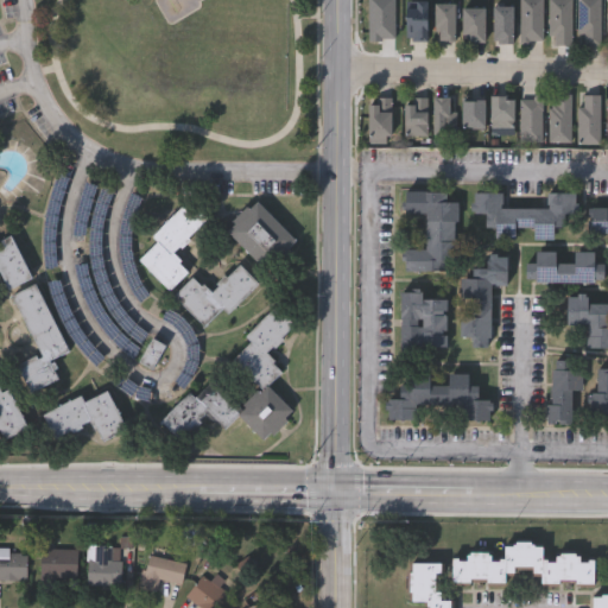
[(540,0),(540,43),(518,43),(518,0),(540,0)]
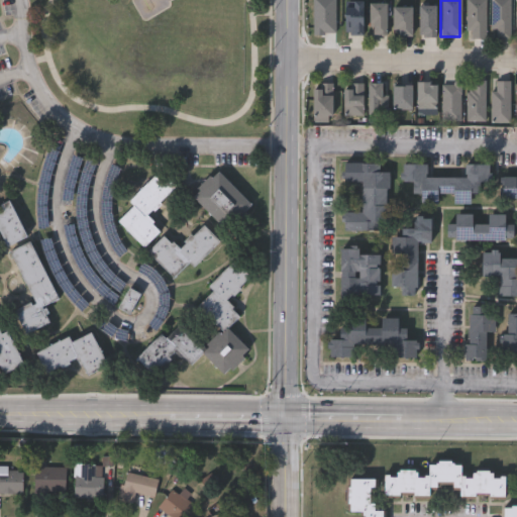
[(485,0),(485,38),(466,38),(466,0),(485,0)]
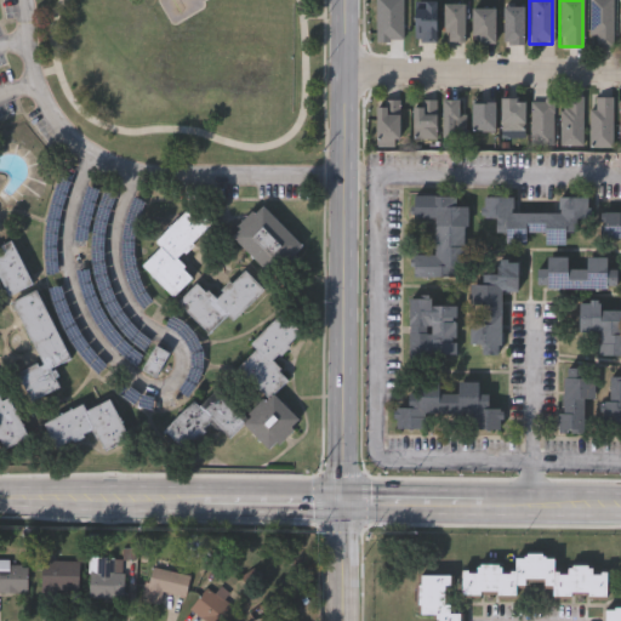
[(611,0),(611,46),(588,46),(588,0),(611,0)]
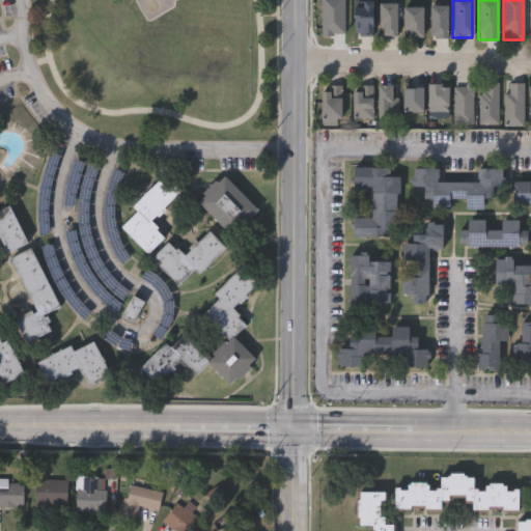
[(394,3),(394,35),(378,35),(378,3),(394,3)]
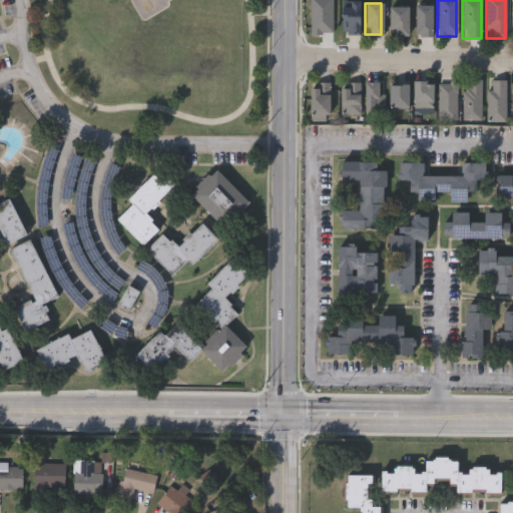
[(414,5),(431,5),(431,36),(414,36),(414,5)]
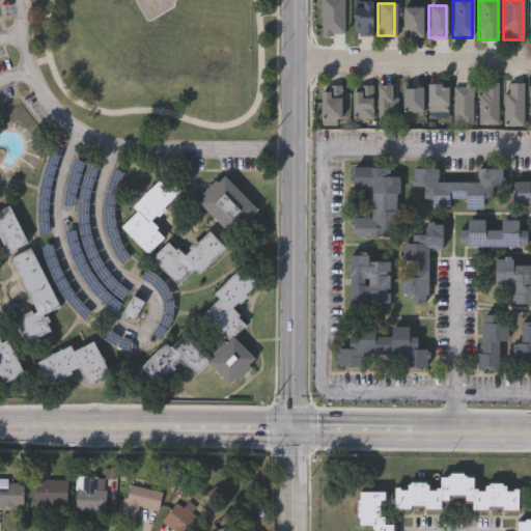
[(401,7),(420,7),(421,36),(402,37),(401,7)]
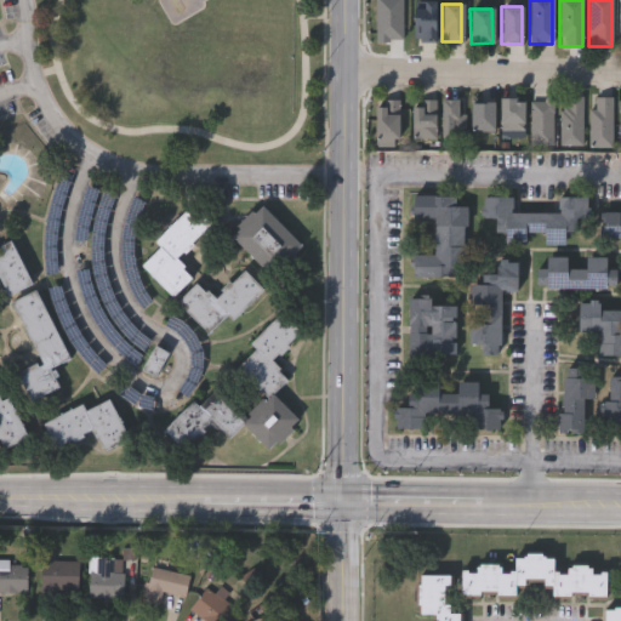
[(581,96),(581,144),(560,144),(560,96),(581,96)]
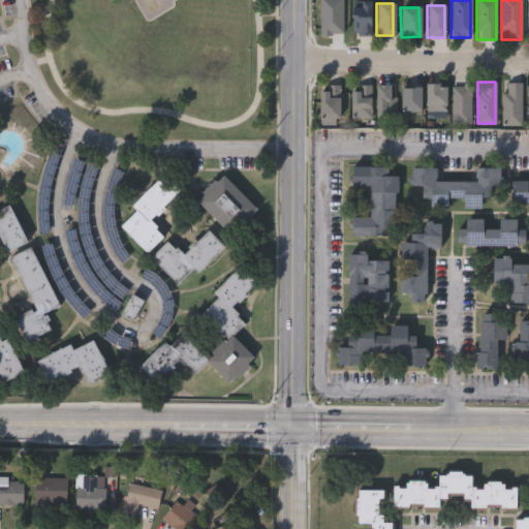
[(503,125),(503,82),(521,82),(521,125),(503,125)]
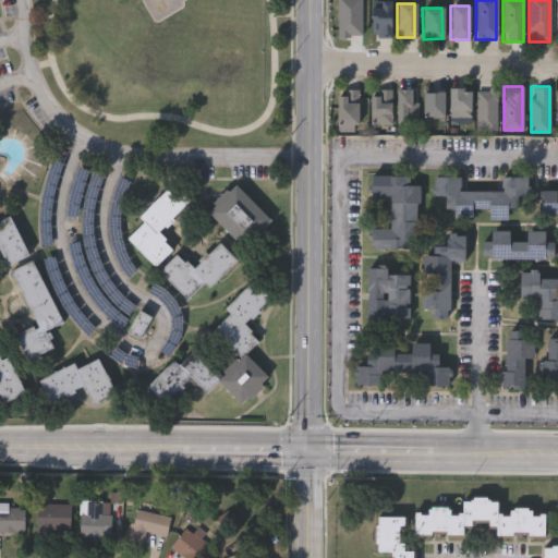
[(417,100),(417,122),(396,122),(396,88),(411,88),(411,100),(417,100)]
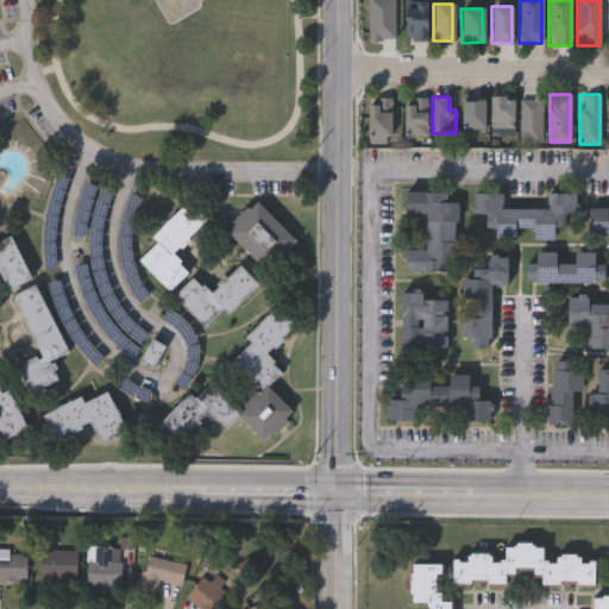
[(489,126),(489,96),(512,96),(512,126),(489,126)]
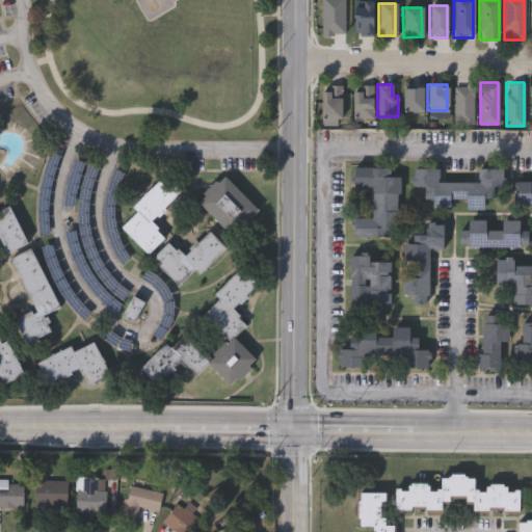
[(473,124),(453,124),(453,84),(473,84),(473,124)]
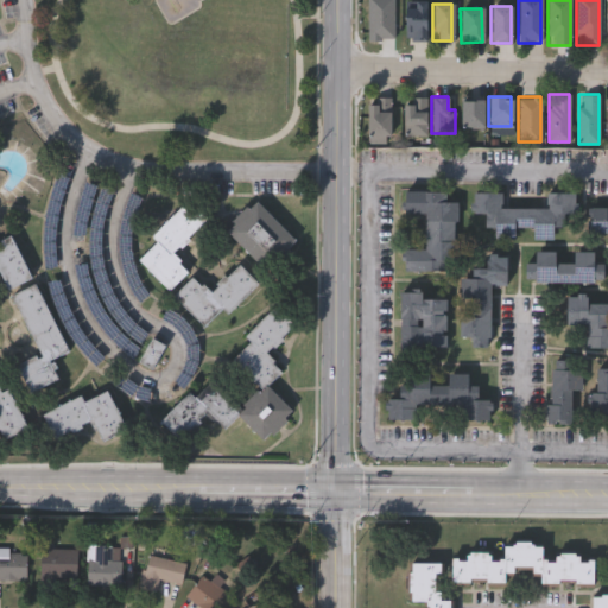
[(426,135),(403,135),(403,97),(426,97),(426,135)]
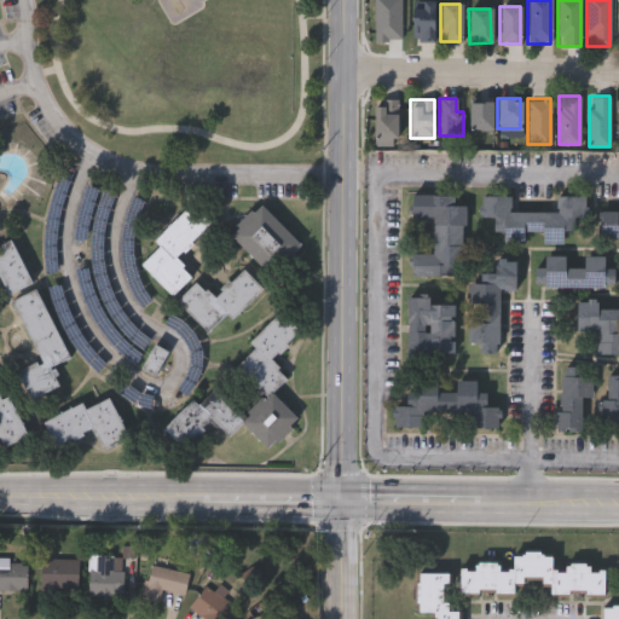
[(374,145),(374,100),(397,100),(397,145),(374,145)]
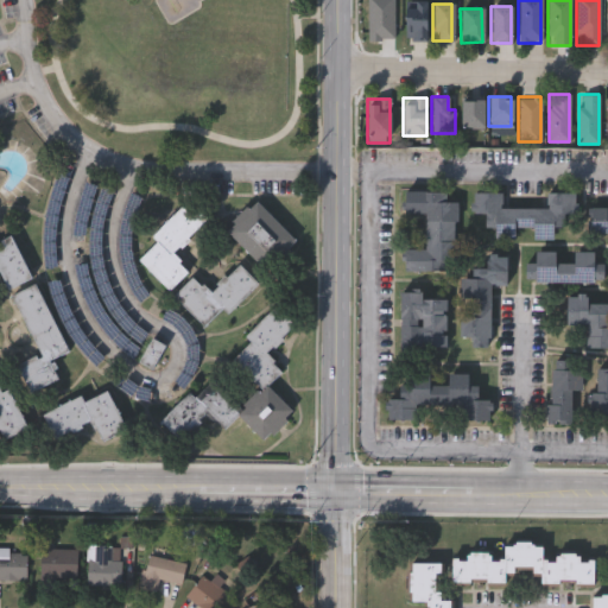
[(461,128),(461,100),(482,100),(482,128),(461,128)]
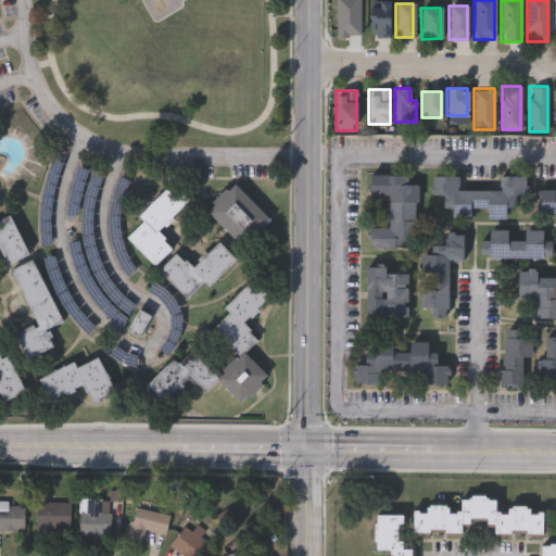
[(369,247),(370,225),(389,226),(389,196),(369,194),(369,174),(409,175),(409,184),(416,184),(415,248),(369,247)]
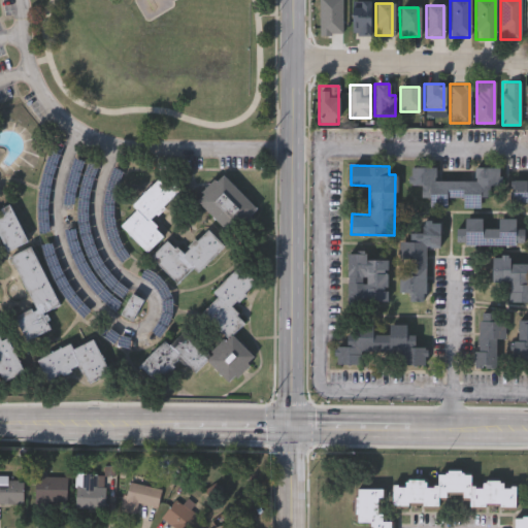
[(500,167),(499,205),(483,205),(483,207),(462,206),(463,199),(421,198),(421,186),(409,186),(410,165),(435,166),(435,179),(474,180),(474,166),(500,167)]
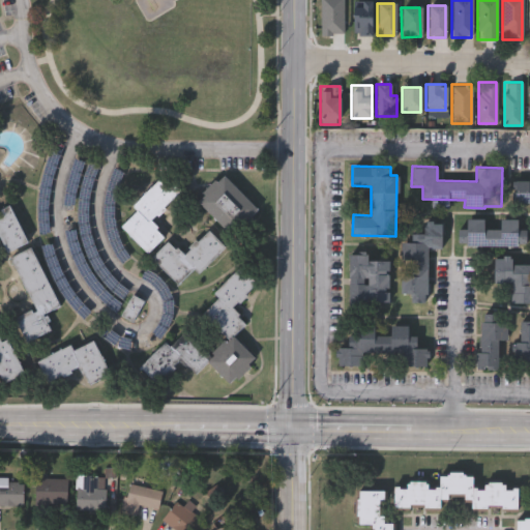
[(258,209),(231,235),(196,199),(223,173),(258,209)]
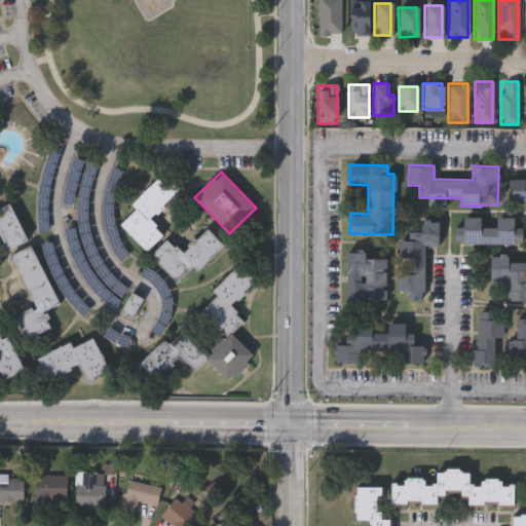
[(130,202),(162,173),(179,190),(149,219),(163,234),(146,252),(119,225),(136,208),(130,202)]
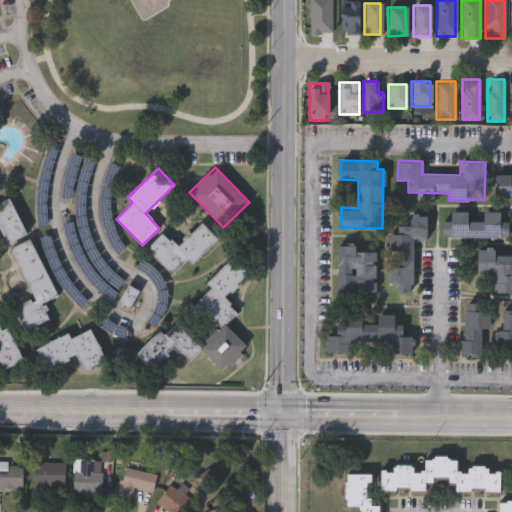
[(511,201),(494,201),(495,176),(511,176),(511,201)]
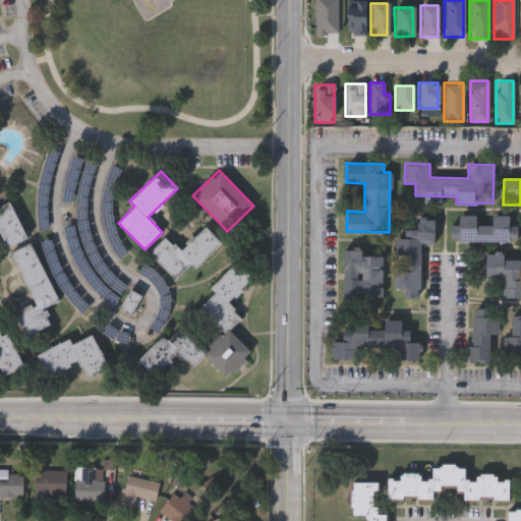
[(0,197),(7,195),(25,239),(5,247),(0,235),(0,197)]
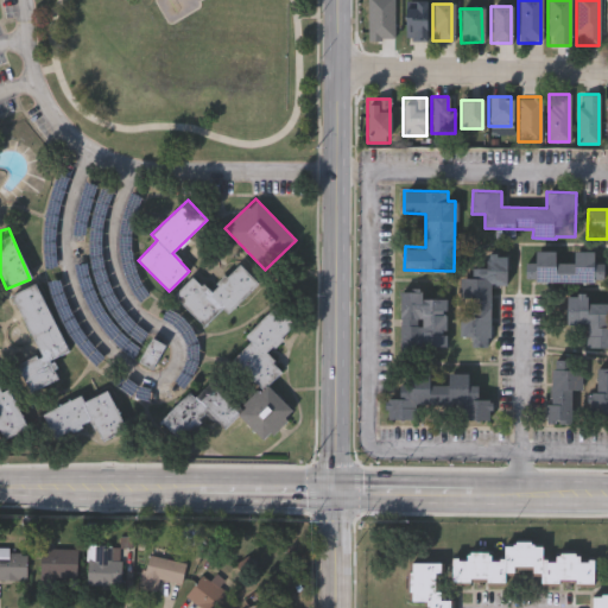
[(599,282),(526,282),(526,263),(533,263),(533,252),(599,253),(599,282)]
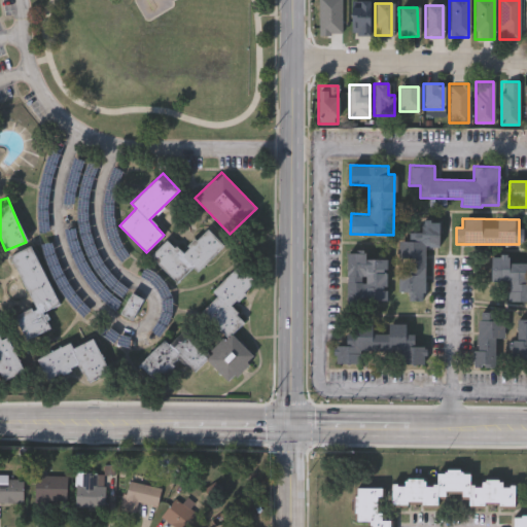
[(424,300),(399,300),(399,232),(419,232),(419,220),(440,220),(440,246),(425,246),(424,300)]
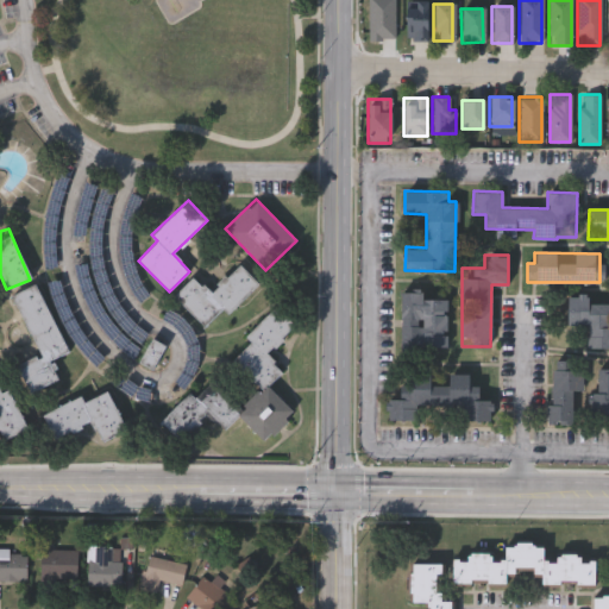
[(226,314),(221,309),(205,326),(174,295),(193,276),(209,293),(238,264),(258,283),(226,314)]
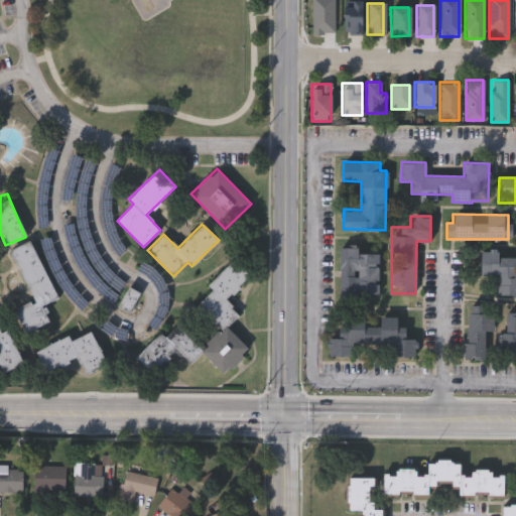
[(32,301),(10,249),(31,240),(55,298),(42,304),(49,323),(25,333),(15,308),(32,301)]
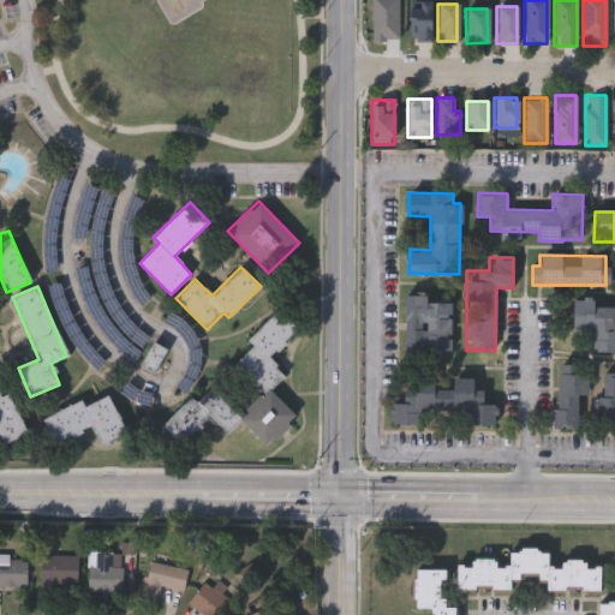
[(427,299),(452,299),(452,351),(405,351),(405,294),(427,294),(427,299)]
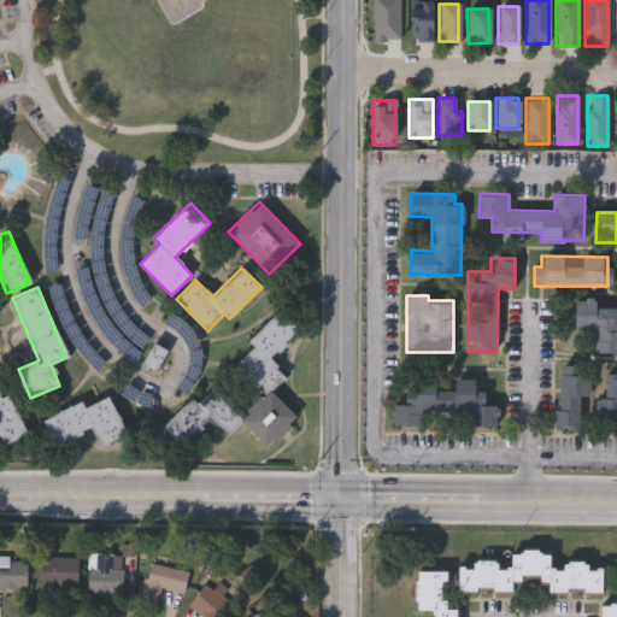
[(597,307),(616,307),(616,352),(593,352),(593,331),(574,331),(574,299),(597,299),(597,307)]
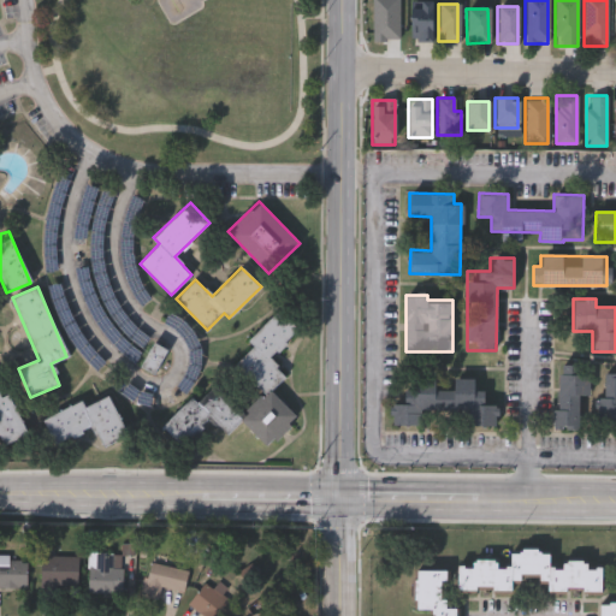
[(215,384),(244,412),(264,391),(235,365),(253,345),(248,341),(278,308),(300,329),(270,360),(286,375),(271,391),(297,416),(267,446),(240,421),(227,433),(209,418),(182,448),(161,428),(191,396),(197,403),(215,384)]
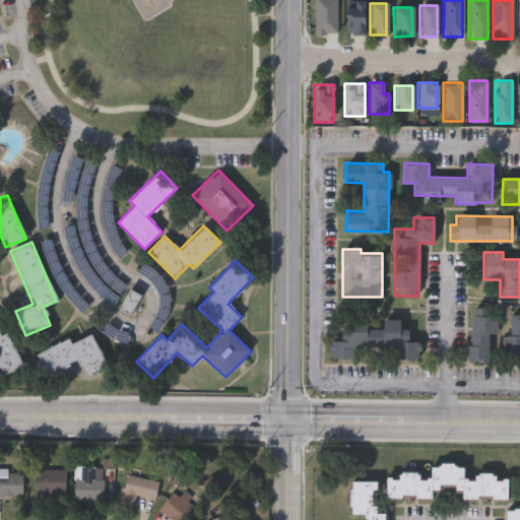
[(118,308),(131,288),(142,297),(130,316),(118,308)]
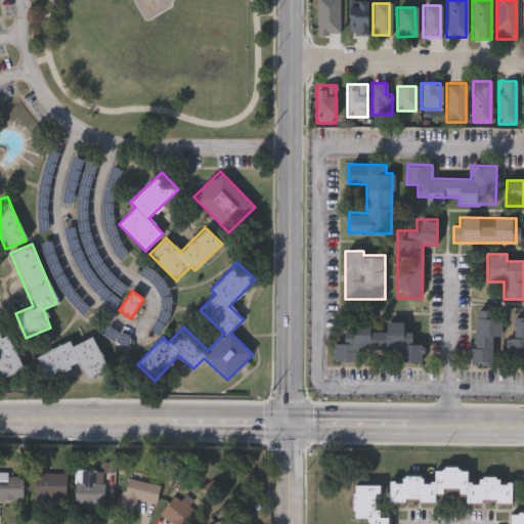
[(497,365),(473,365),(474,310),(497,310),(497,365)]
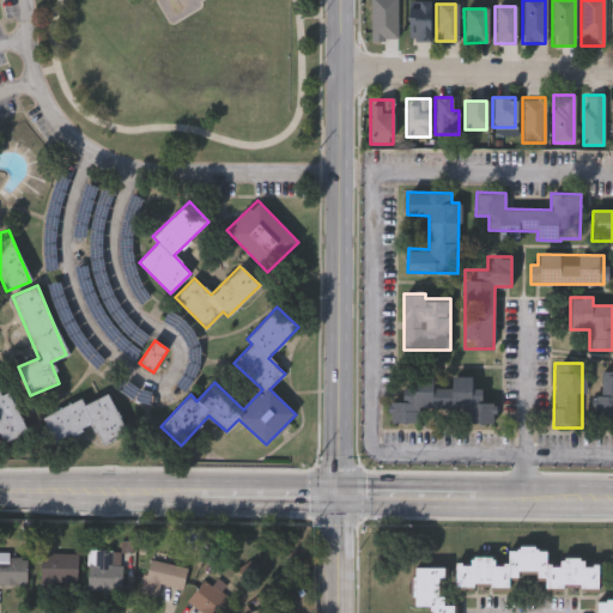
[(599,371),(612,371),(612,417),(599,417),(599,371)]
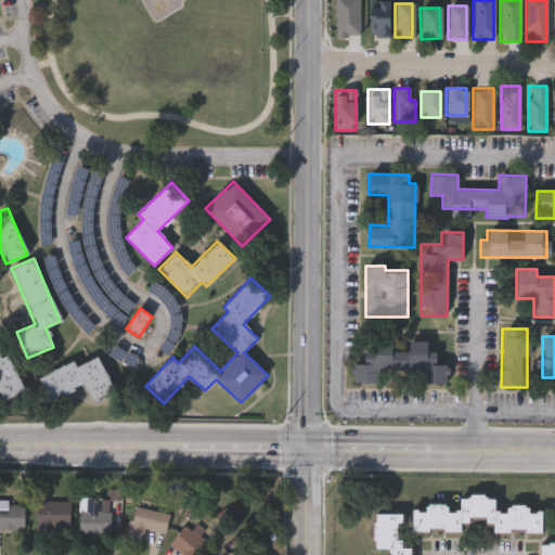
[(0,339),(22,392),(2,401),(0,396),(0,339)]
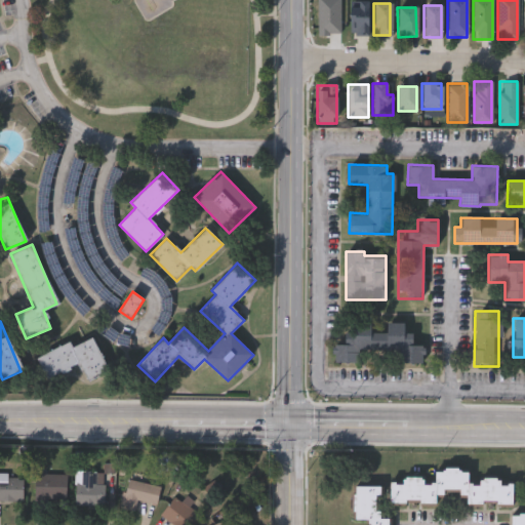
[(333,362),(333,345),(345,345),(345,325),(369,325),(369,331),(386,331),(386,323),(411,323),(411,345),(423,345),(423,363),(398,363),(398,351),(362,351),(362,363),(333,362)]
